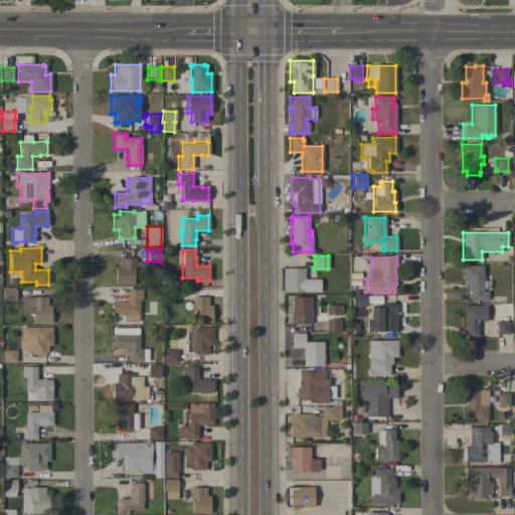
[(135,271),(133,271),(134,285),(115,285),(115,267),(119,267),(119,259),(135,259),(135,271)]
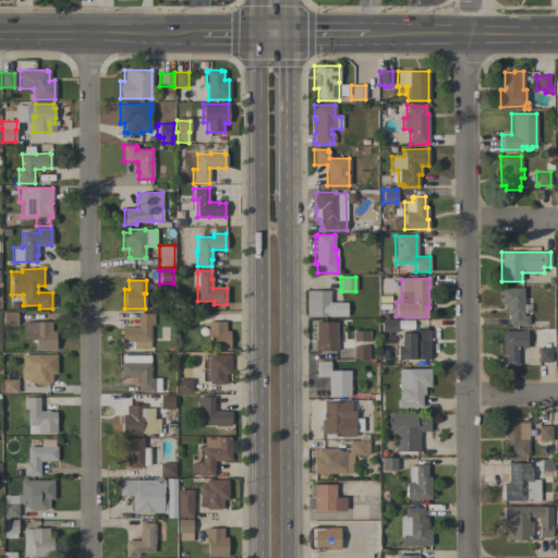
[(523,316),(528,316),(529,325),(509,325),(508,315),(506,315),(506,304),(501,304),(501,288),(523,288),(523,298),(523,316)]
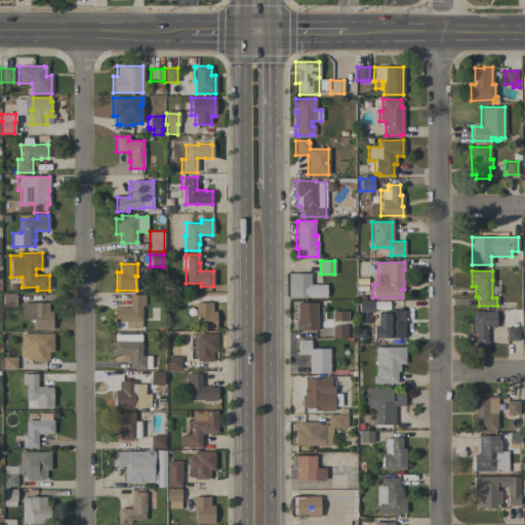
[(310,297),(288,297),(288,274),(310,274),(310,297)]
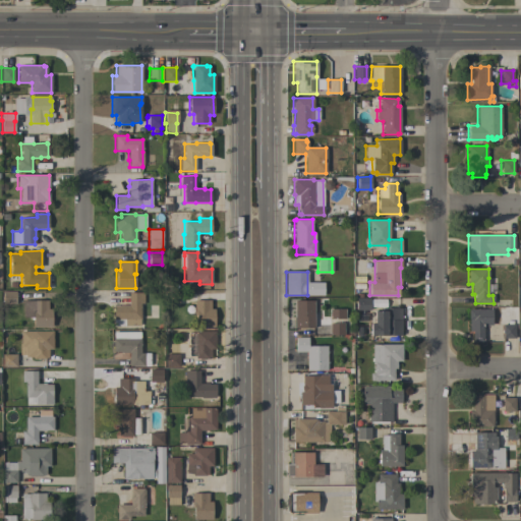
[(15,291),(15,304),(2,304),(2,291),(15,291)]
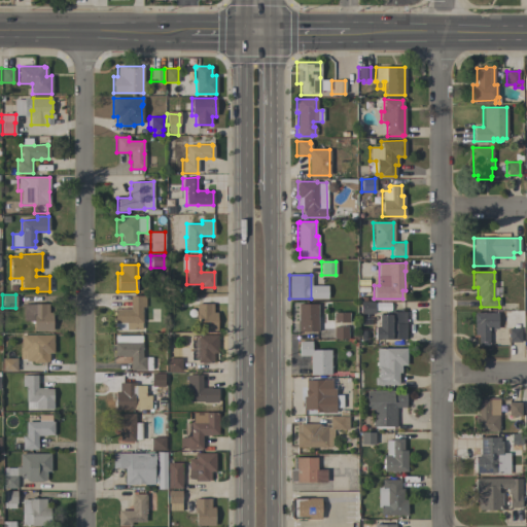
[(114,322),(115,322),(115,310),(120,310),(120,309),(130,309),(130,296),(145,295),(145,307),(142,307),(142,322),(141,322),(141,329),(126,329),(114,330),(114,322)]
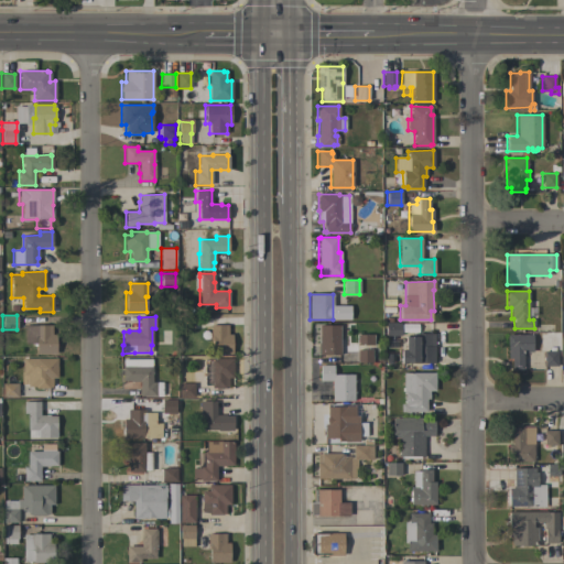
[(181,331),(181,316),(193,316),(193,318),(195,318),(195,328),(193,328),(193,331),(181,331)]
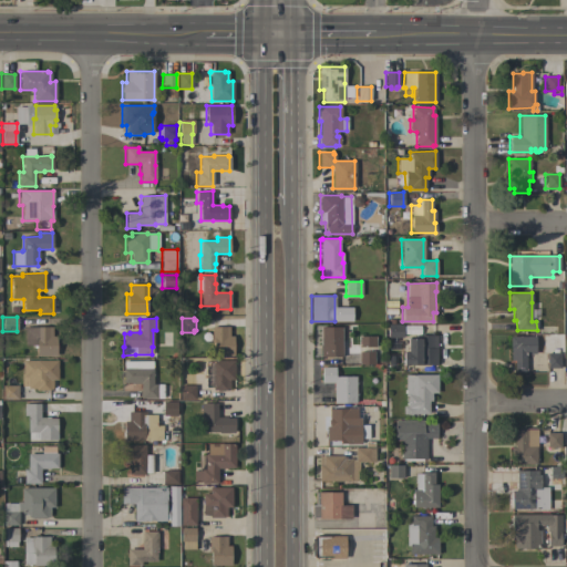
[(402,338),(388,338),(388,320),(394,320),(394,325),(402,325),(402,327),(420,327),(420,334),(402,334),(402,338)]
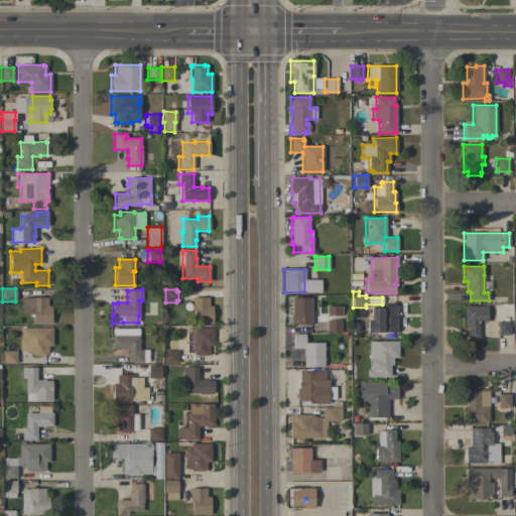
[(46,297),(47,306),(50,306),(50,324),(32,325),(32,313),(22,314),(22,298),(46,297)]
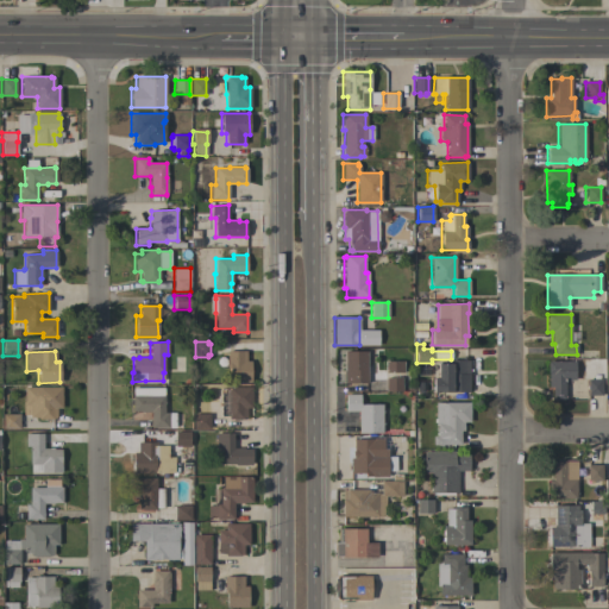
[(250,382),(228,383),(228,369),(227,369),(227,351),(245,351),(245,360),(250,360),(250,382)]
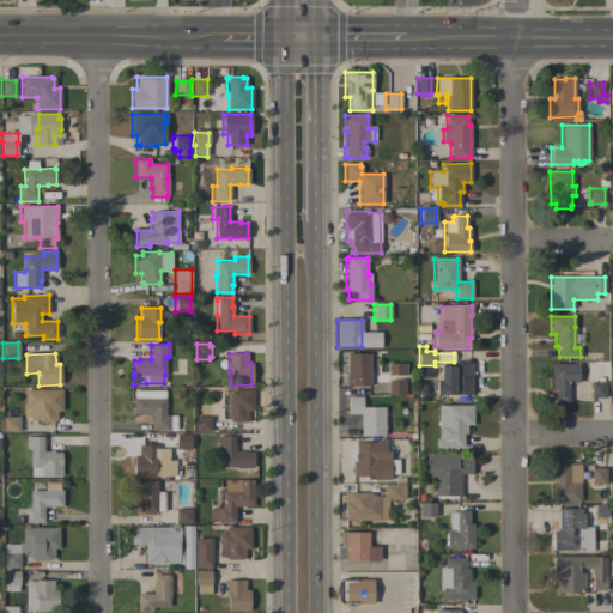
[(360,386),(360,388),(347,389),(347,386),(346,386),(346,354),(369,354),(369,386),(360,386)]
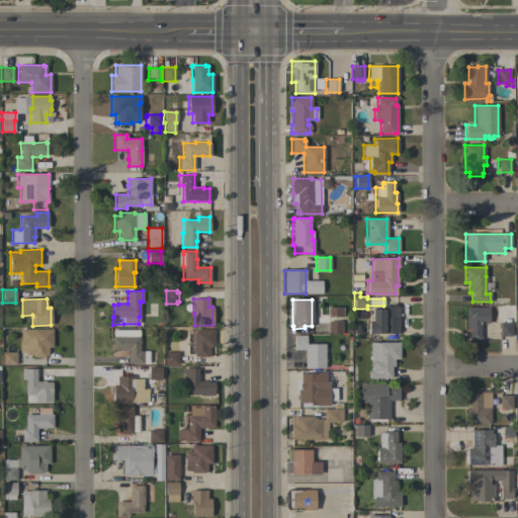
[(399,334),(368,334),(368,322),(371,322),(371,310),(380,310),(380,307),(391,307),(391,305),(396,305),(396,307),(399,307),(399,334)]
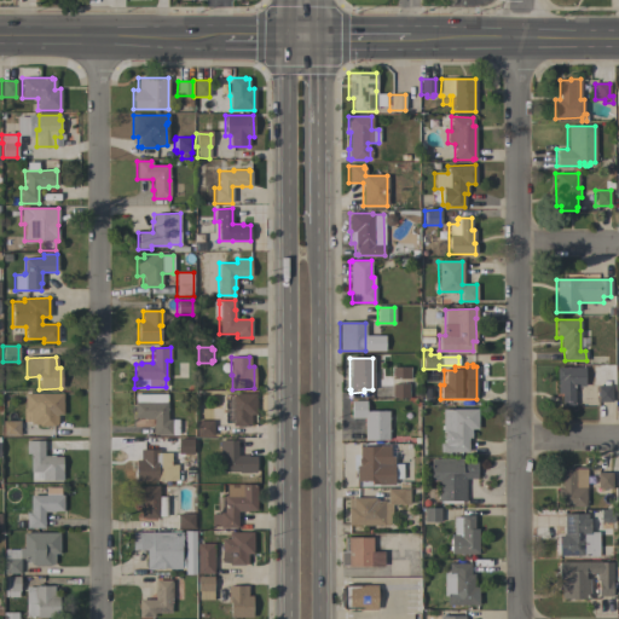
[(584,386),(579,386),(579,394),(573,394),(573,405),(561,405),(561,393),(556,394),(556,368),(584,366),(584,386)]
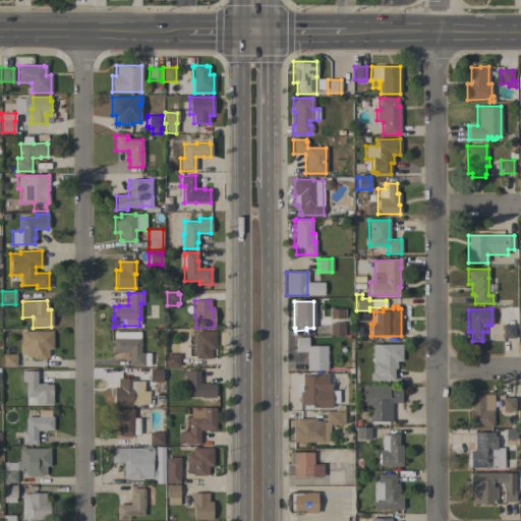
[(345,319),(330,319),(330,309),(345,309),(345,319)]
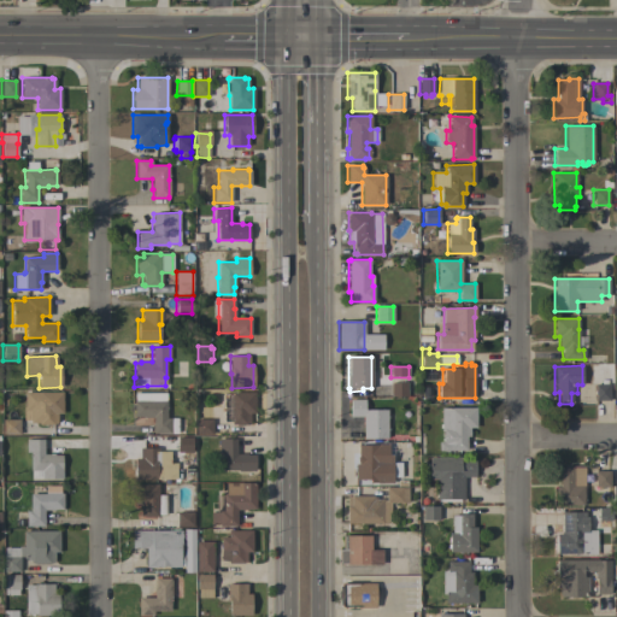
[(406,397),(391,397),(391,383),(406,382),(406,397)]
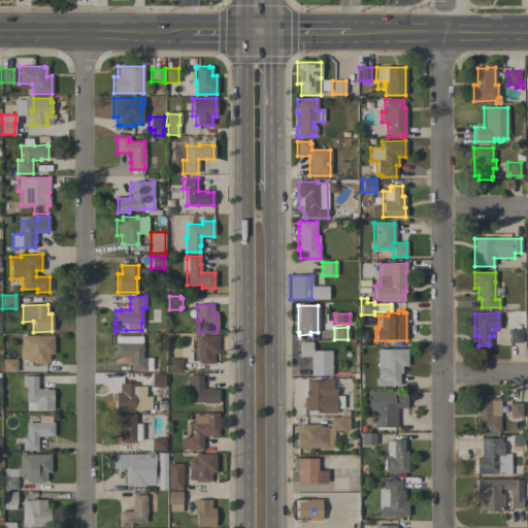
[(521,342),(508,342),(508,329),(521,329),(521,342)]
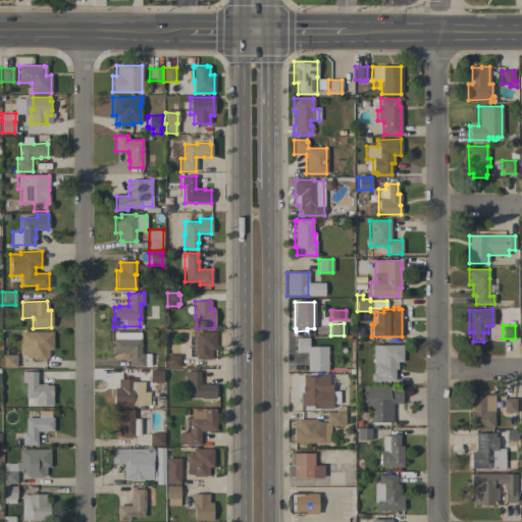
[(52,331),(52,350),(48,350),(48,359),(46,359),(32,360),(32,345),(32,331),(52,331)]
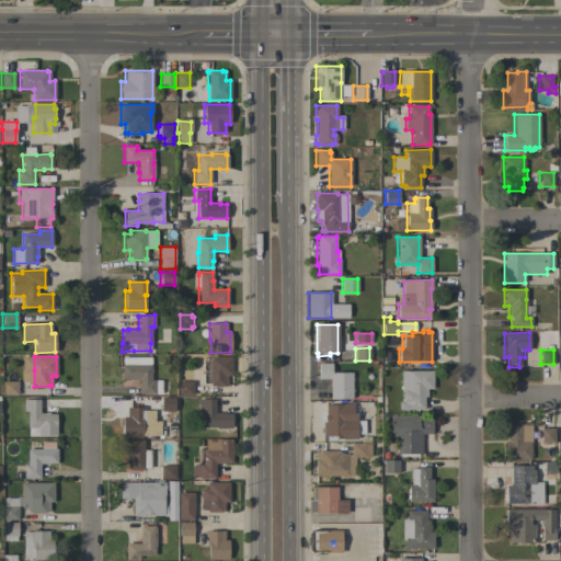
[(231,376),(227,376),(227,385),(224,385),(224,386),(220,386),(220,387),(209,387),(209,385),(210,385),(210,369),(209,369),(209,356),(231,356),(231,376)]
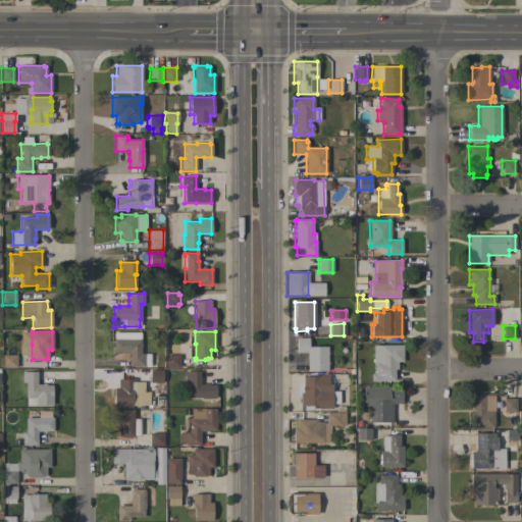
[(140,332),(141,354),(150,354),(150,367),(129,367),(129,353),(120,353),(113,353),(113,340),(113,332),(140,332)]
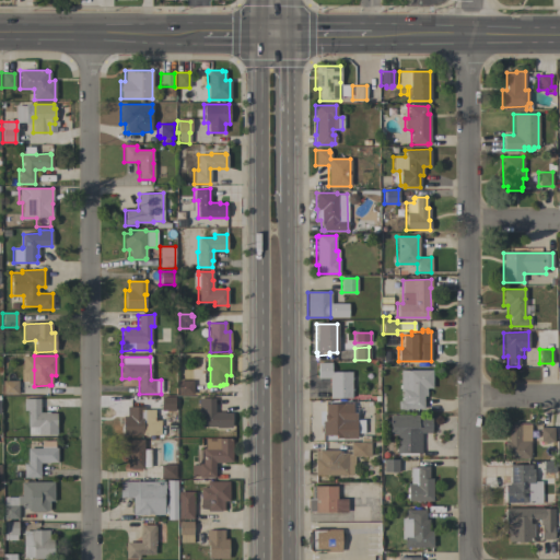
[(351,398),(329,398),(329,377),(317,377),(317,362),(330,362),(330,372),(351,372),(351,398)]
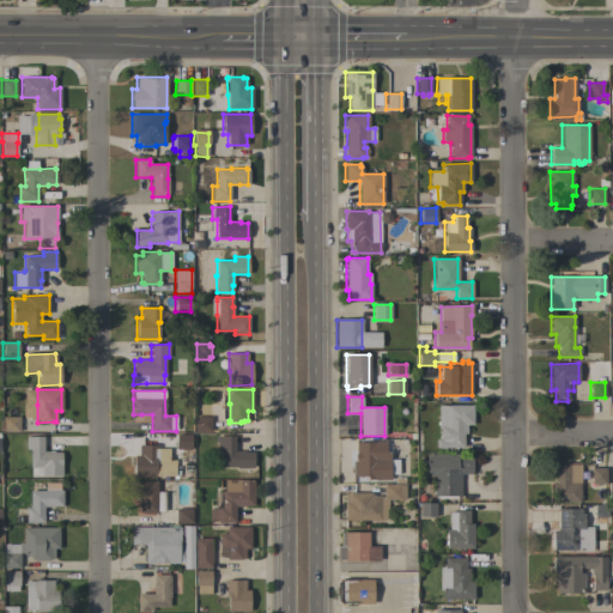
[(435,439),(439,439),(439,428),(438,428),(438,406),(473,405),(473,425),(466,425),(466,434),(462,434),(462,448),(435,448),(435,439)]
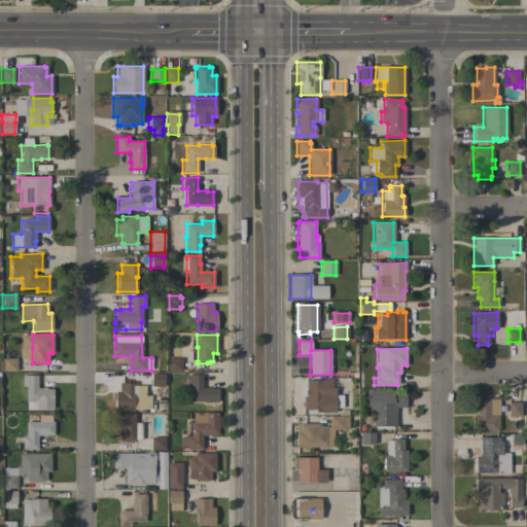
[(16,358),(16,371),(2,371),(2,358),(16,358)]
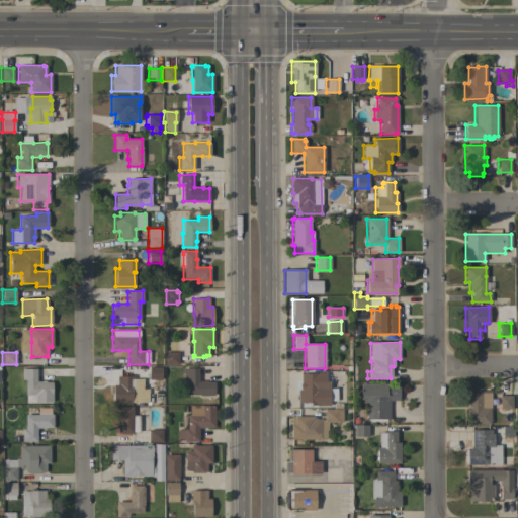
[(178,364),(164,364),(164,352),(178,352),(178,364)]
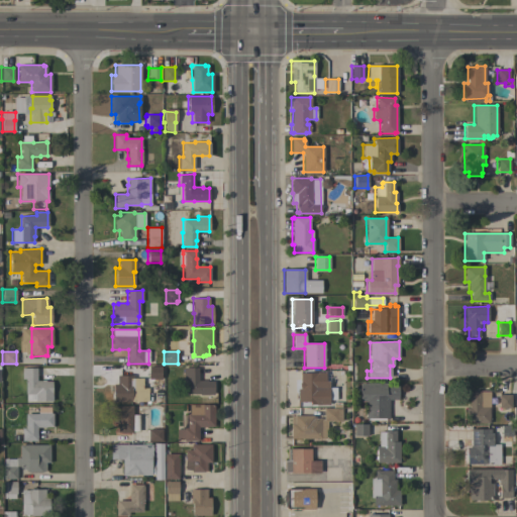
[(161,367),(162,379),(148,379),(148,367),(161,367)]
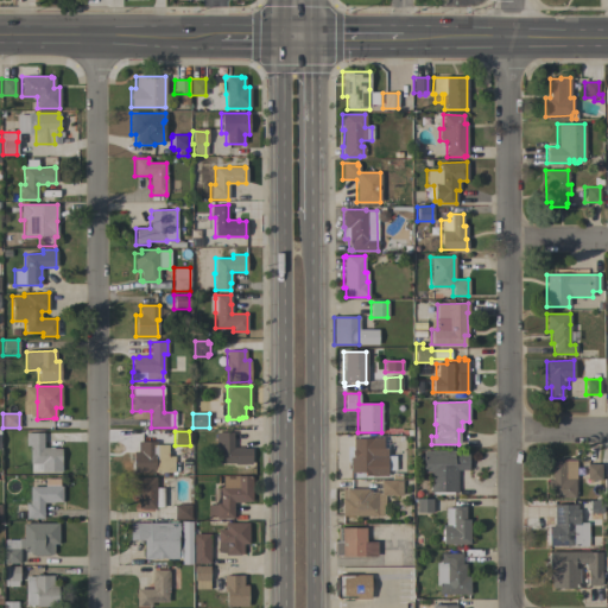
[(43,448),(52,448),(61,448),(61,462),(61,472),(40,472),(40,463),(29,463),(29,445),(25,445),(25,432),(43,432),(43,448)]
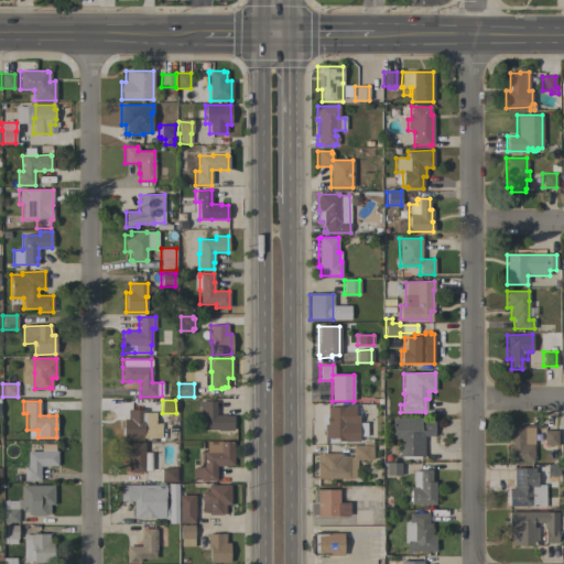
[(216,415),(226,415),(232,415),(232,430),(204,431),(204,425),(198,425),(198,413),(199,413),(199,401),(216,401),(216,415)]
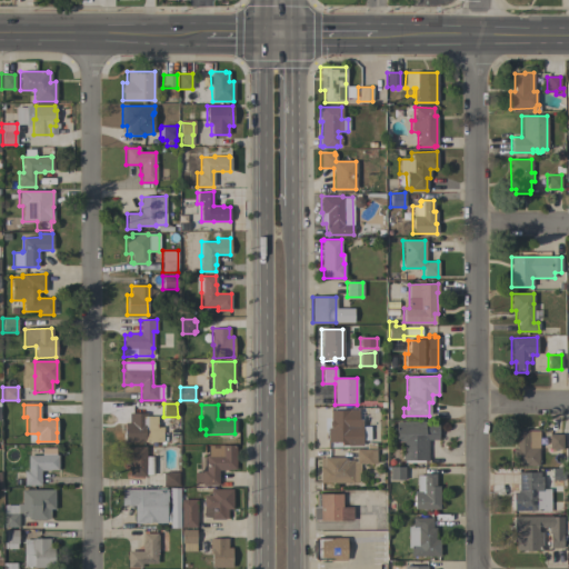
[(348,410),(358,410),(358,419),(361,419),(361,427),(370,427),(370,440),(361,440),(361,446),(340,446),(340,442),(327,442),(327,428),(330,428),(330,427),(328,426),(328,422),(330,421),(330,410),(348,410)]
